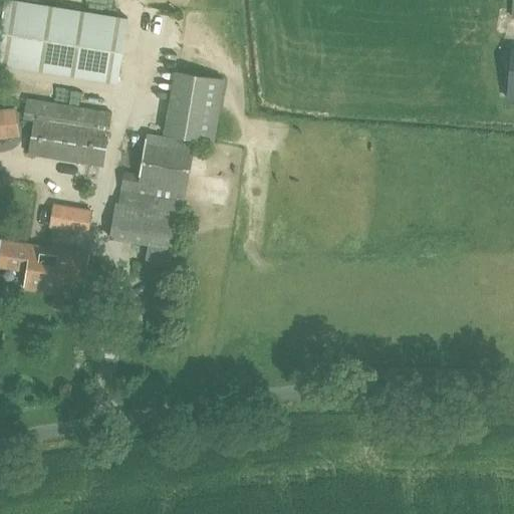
[(127,20),(5,2),(0,32),(0,67),(117,85),(127,20)]
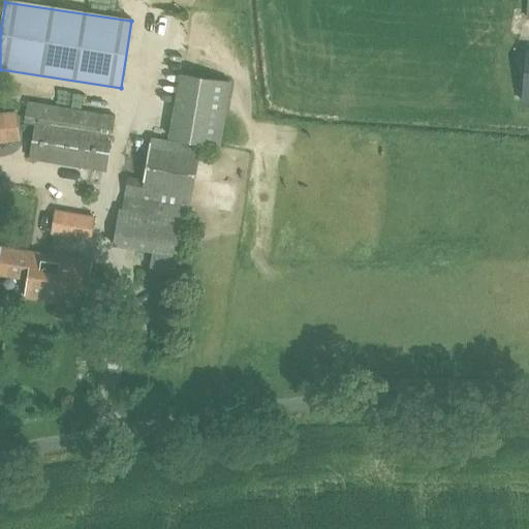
[(229,82),(181,73),(170,137),(220,146),(229,82)]
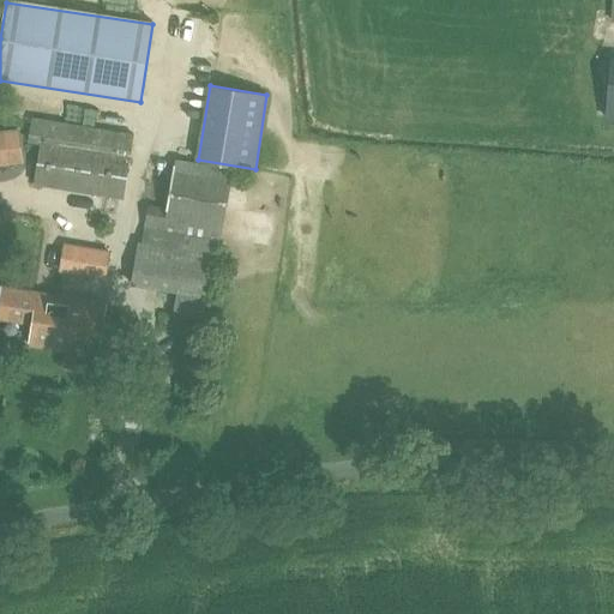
[(31,118),(28,140),(41,143),(34,182),(124,197),(134,134),(68,124),(31,118)]
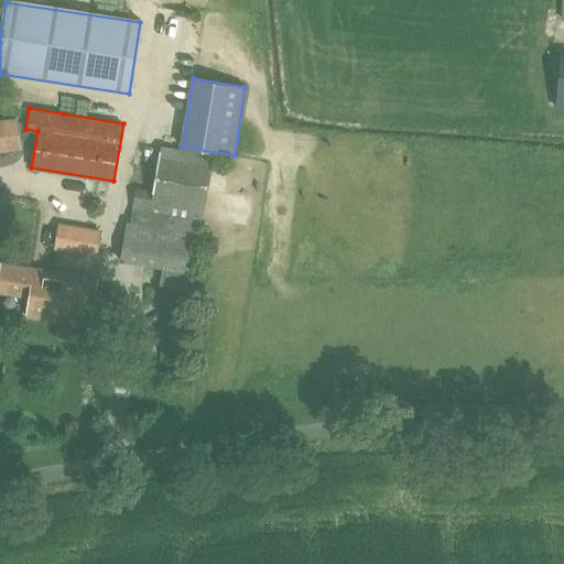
[(18,120),(0,122),(0,150),(20,148),(18,120)]
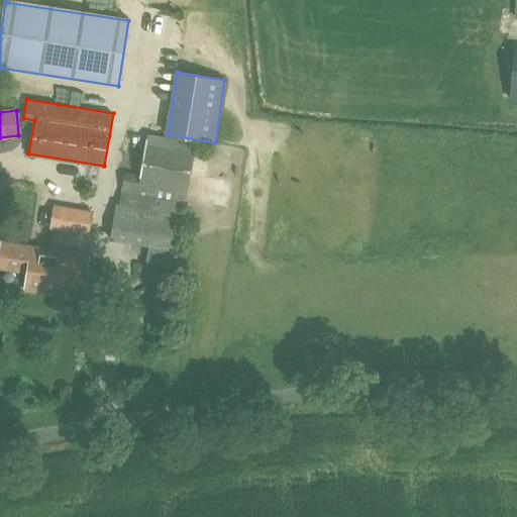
[(197,142),(179,139),(148,134),(141,176),(124,173),(118,205),(117,204),(111,238),(179,250),(197,142)]
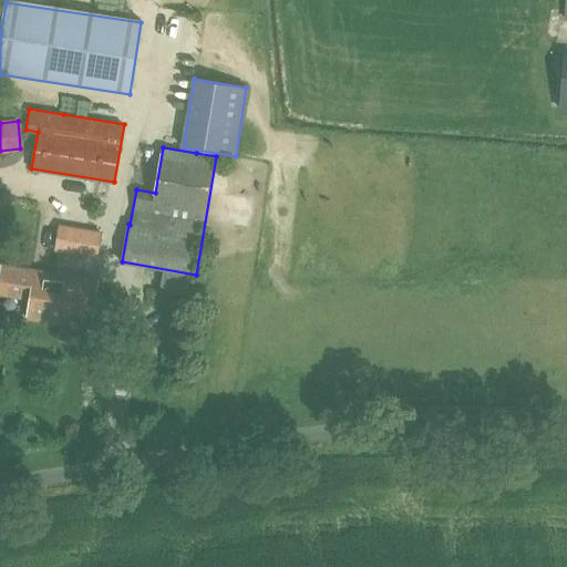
[(83,230),(80,253),(98,256),(101,234),(83,230)]
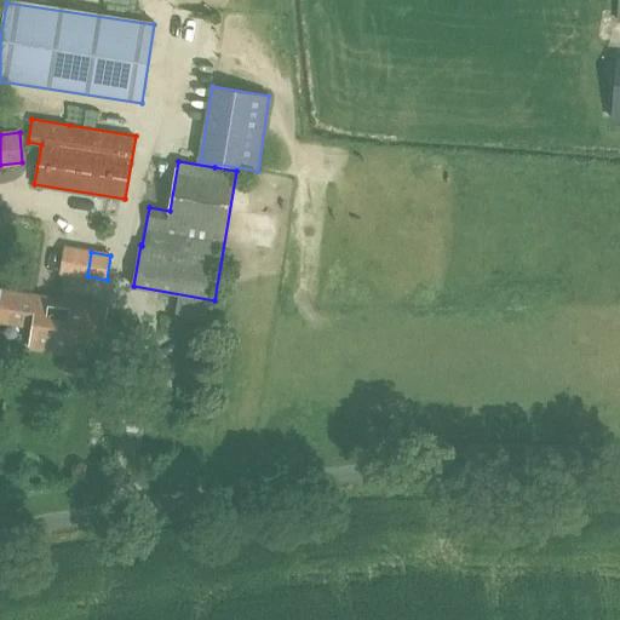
[(0,321),(34,327),(30,349),(74,355),(72,371),(97,375),(99,359),(99,360),(108,305),(39,294),(4,290),(0,308),(0,321)]
